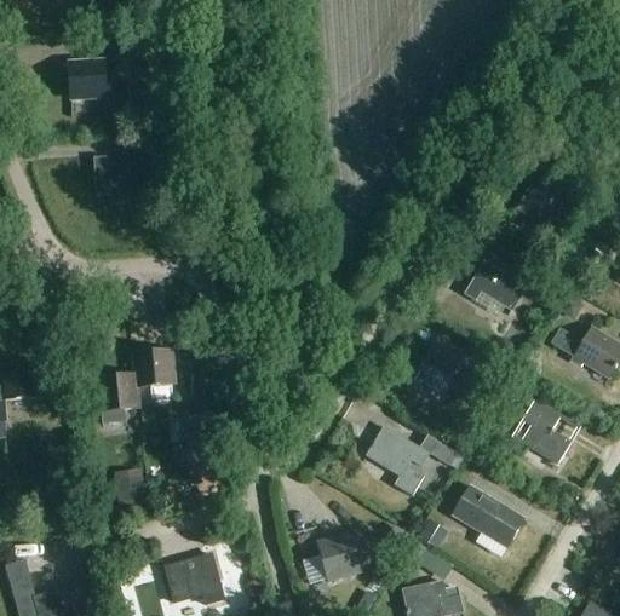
[(69,62),(70,98),(104,96),(103,69),(81,69),(81,61),(69,62)]
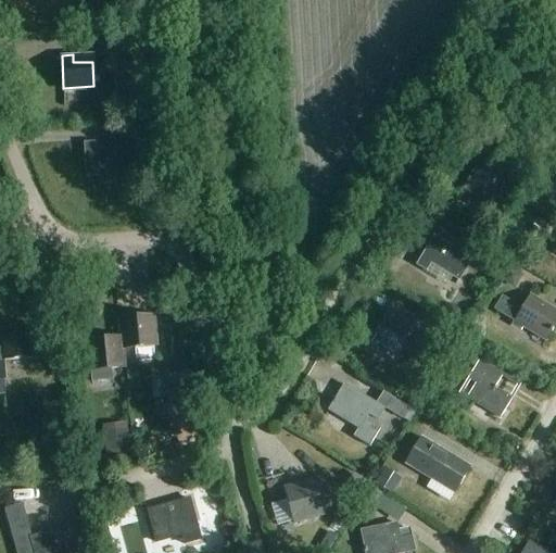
[(115,92),(138,91),(137,75),(115,76),(115,92)]
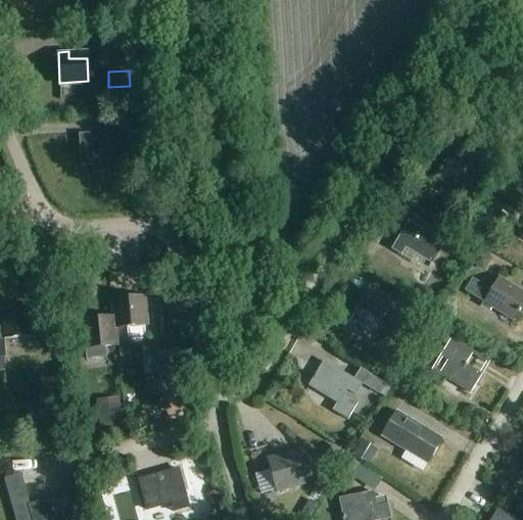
[(80,133),(82,163),(109,161),(108,139),(90,140),(89,132),(80,133)]
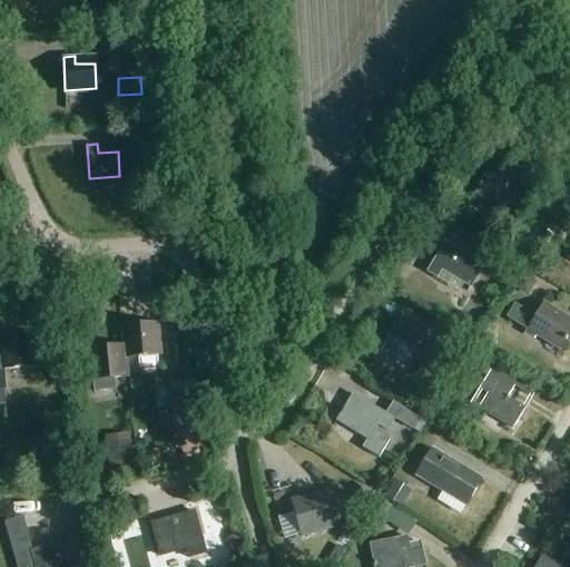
[(516,216),(524,201),(531,189),(490,165),(474,192),(516,216)]
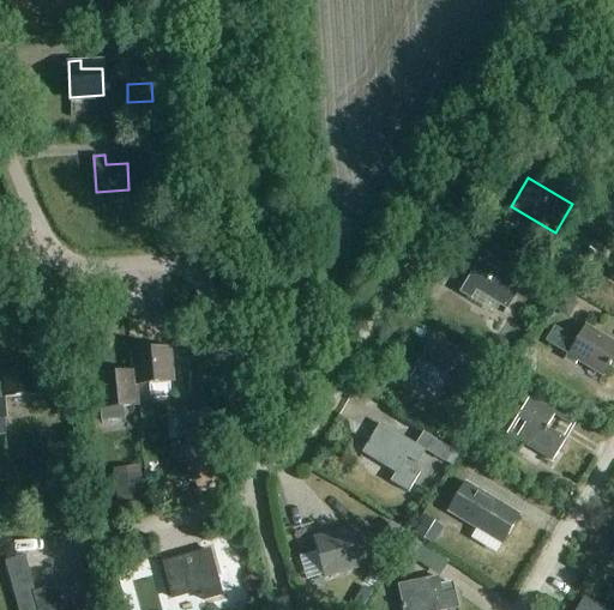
[(613,247),(613,225),(607,222),(597,237),(613,247)]
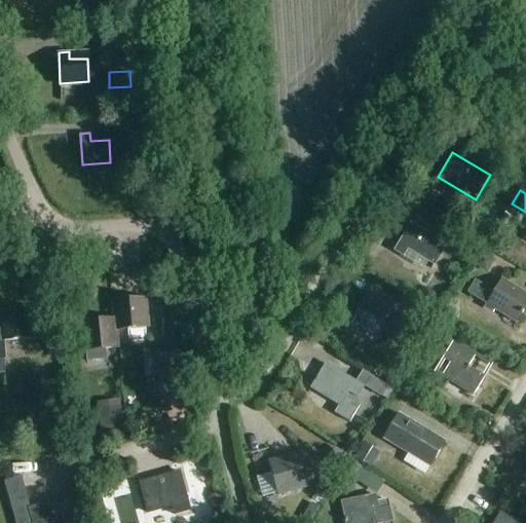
[(410,221),(395,249),(393,250),(404,256),(405,253),(419,261),(421,257),(434,264),(447,243),(410,221)]
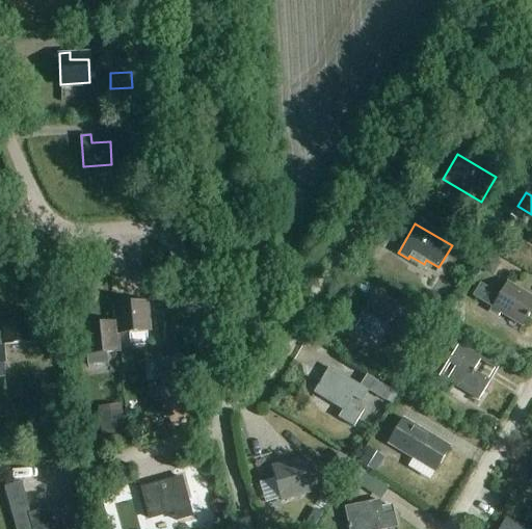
[(151,266),(133,267),(135,282),(152,281),(151,266)]
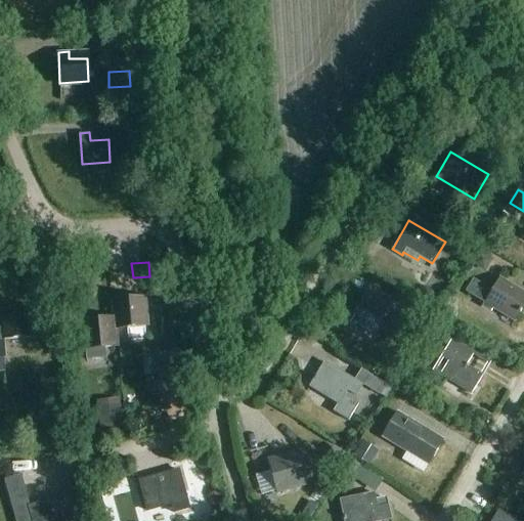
[(473,277),(467,290),(514,318),(523,301),(523,291),(499,276),(492,290),(473,277)]
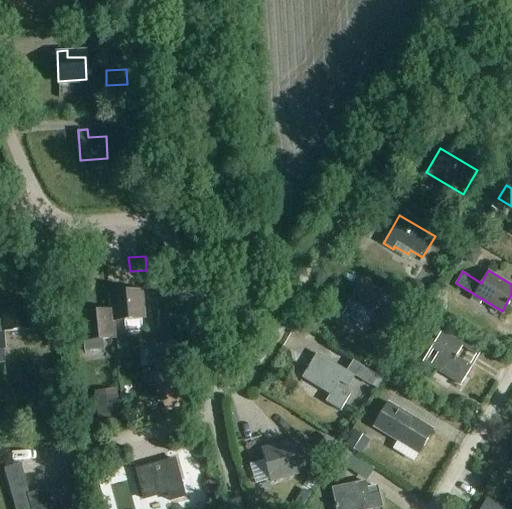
[(383,292),(369,284),(361,279),(345,305),(353,310),(350,316),(366,326),(374,313),(371,311),(383,292)]
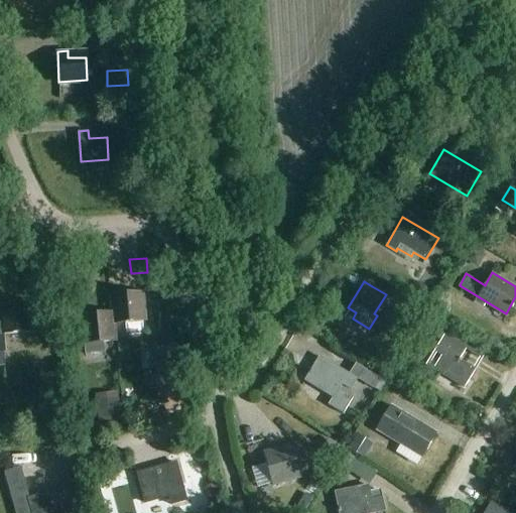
[(428,304),(435,292),(420,284),(414,295),(428,304)]
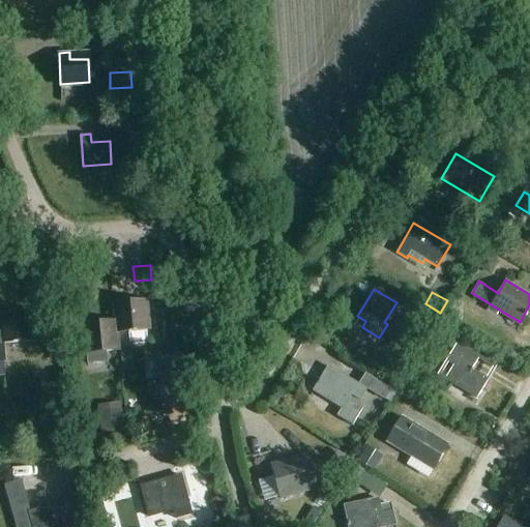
[(147,338),(146,327),(149,326),(146,299),(113,302),(115,319),(116,319),(117,329),(118,329),(128,328),(129,340),(147,338)]
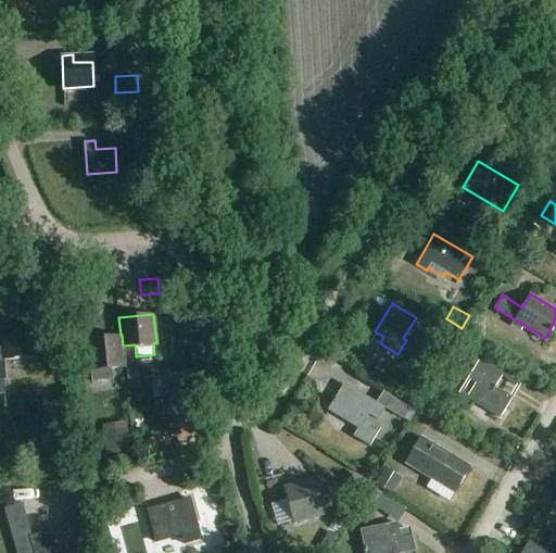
[(1,357),(2,357),(35,354),(33,325),(0,327),(0,346),(0,347),(1,357)]
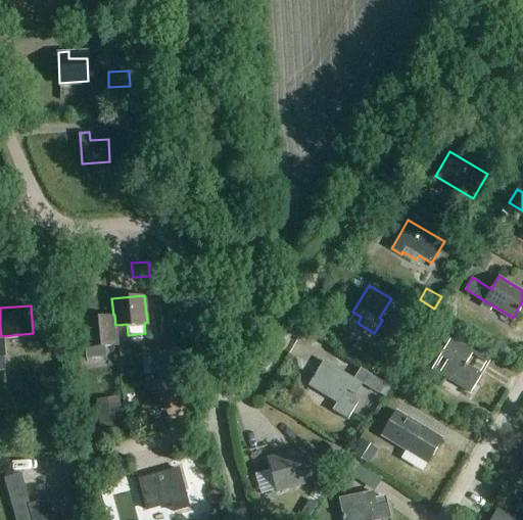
[(114,315),(113,315),(83,318),(85,345),(104,343),(117,342),(116,325),(115,325),(114,315)]
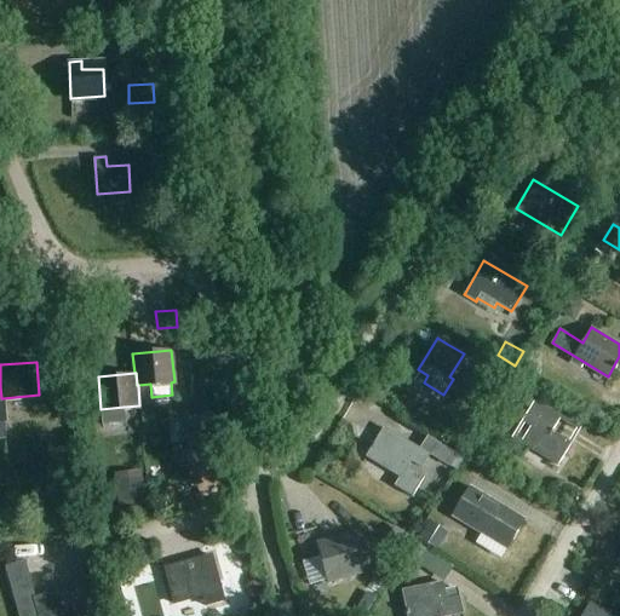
[(551,430),(560,414),(535,399),(523,419),(530,424),(521,441),(557,462),(570,441),(551,430)]
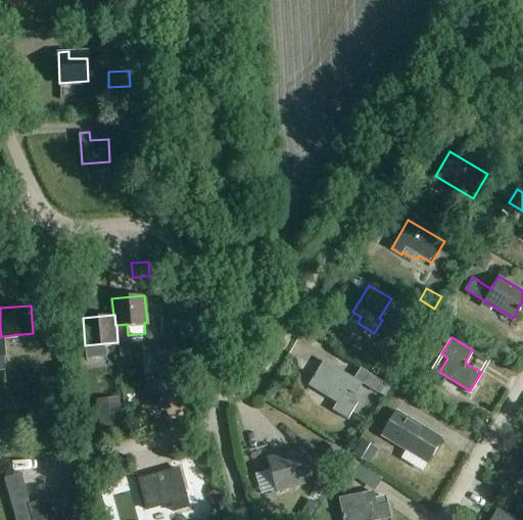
[(105,353),(104,343),(85,345),(86,356),(105,353)]
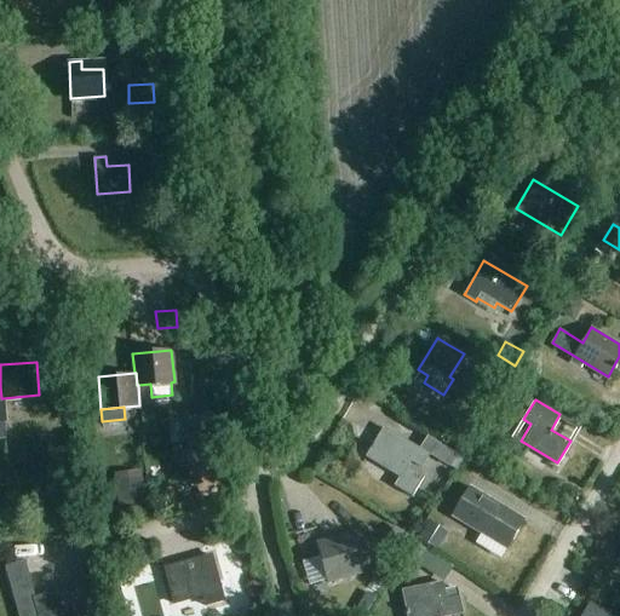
[(384,426),(367,455),(397,473),(391,482),(412,495),(424,473),(408,464),(412,459),(422,465),(429,453),(451,466),(457,455),(460,458),(464,453),(459,450),(458,453),(428,435),(419,447),(384,426)]
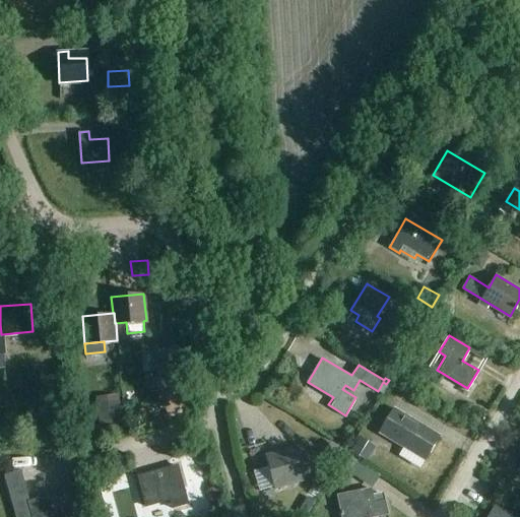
[(395,378),(400,381),(405,381),(409,376),(408,369),(403,366),(397,367),(394,372),(395,378)]
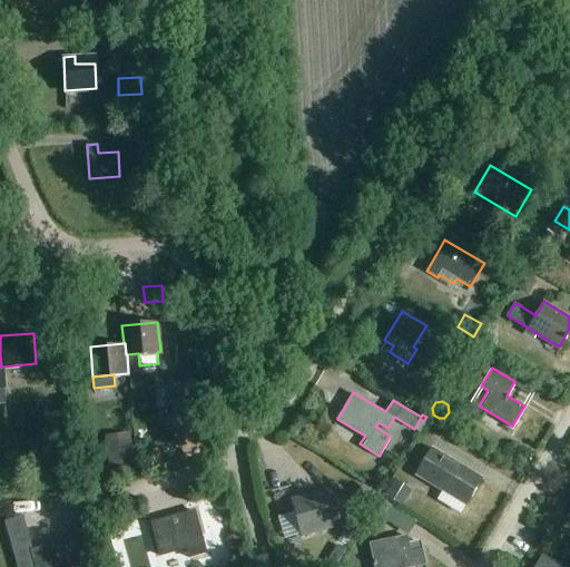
[(108,465),(133,461),(130,438),(105,441),(108,465)]
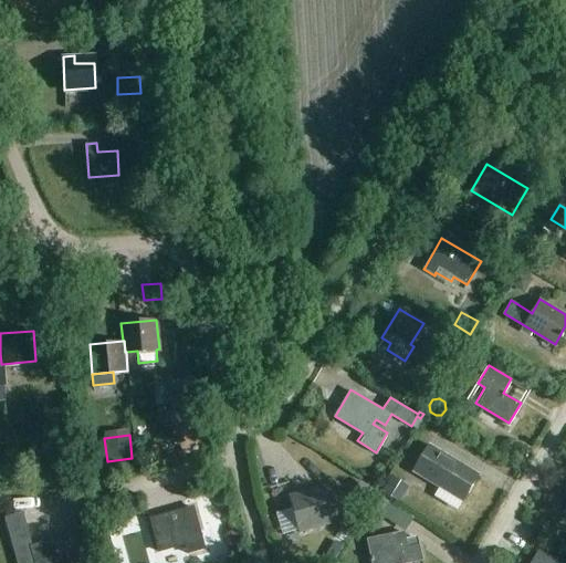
[(429,442),(412,469),(462,500),(479,473),(429,442)]
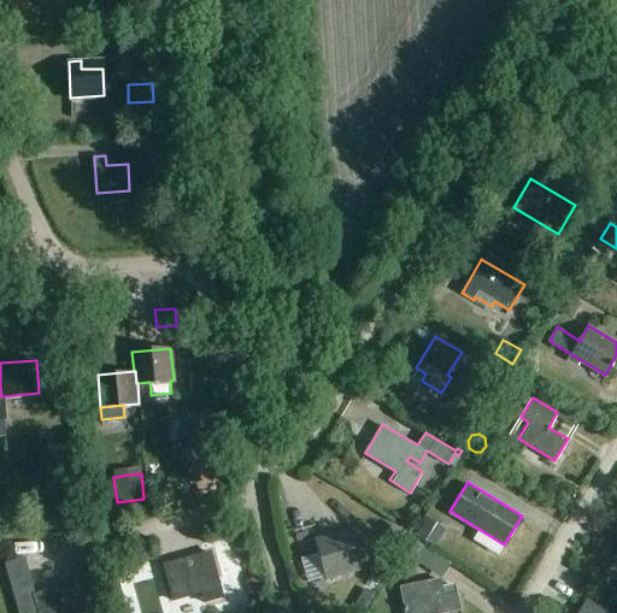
[(427,516),(415,535),(429,543),(441,524),(427,516)]
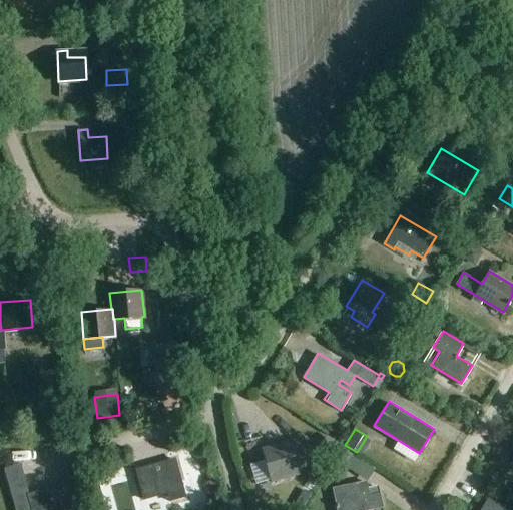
[(270,446),(262,448),(270,481),(279,478),(307,471),(298,438),(270,446)]
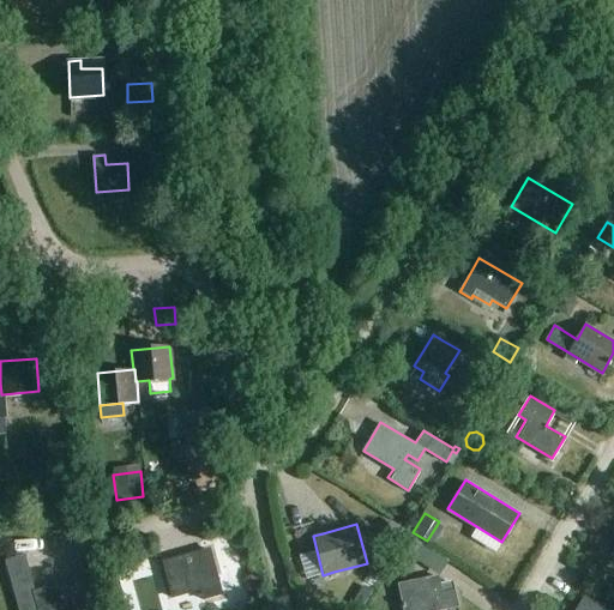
[(0,530),(0,559),(25,560),(25,531),(0,530)]
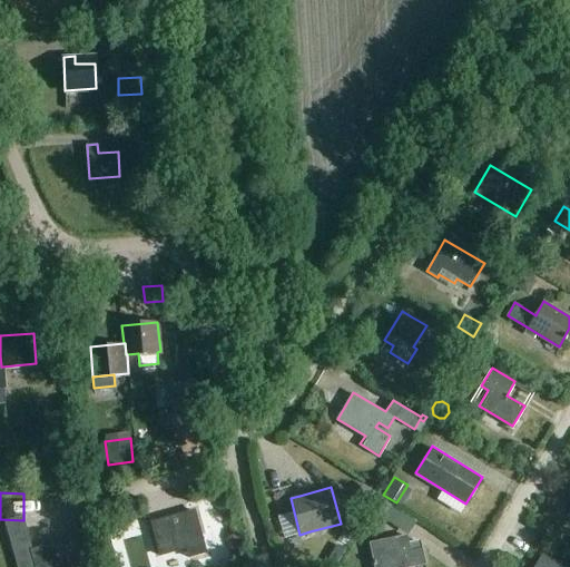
[(384,497),(375,510),(387,518),(395,505),(384,497)]
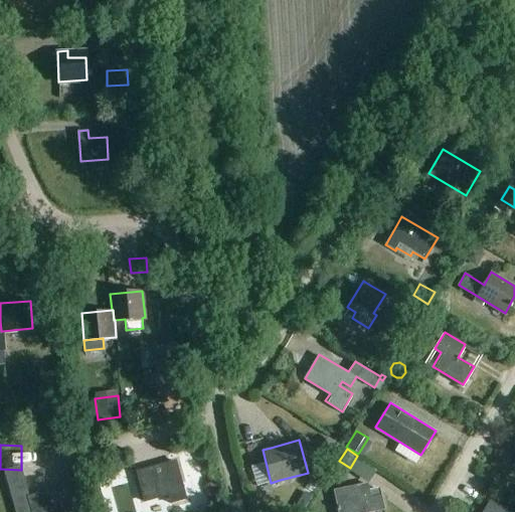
[(176,460),(154,466),(136,471),(145,500),(168,493),(171,502),(186,497),(176,460)]
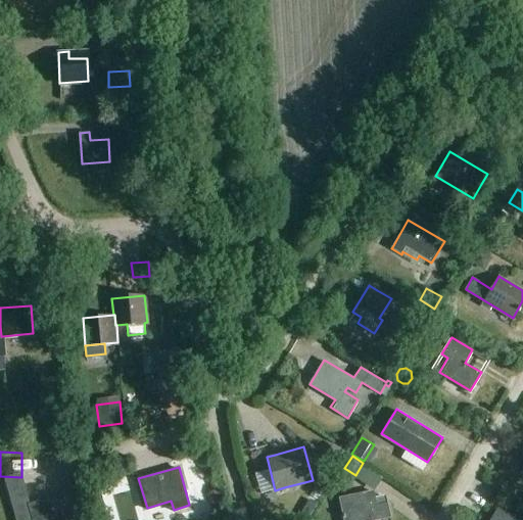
[(27,486),(10,491),(13,504),(30,499),(27,486)]
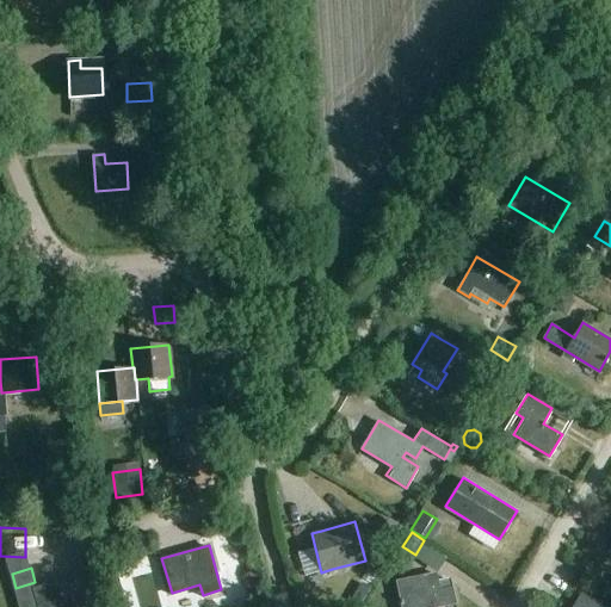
[(103,575),(107,593),(122,589),(117,571),(103,575)]
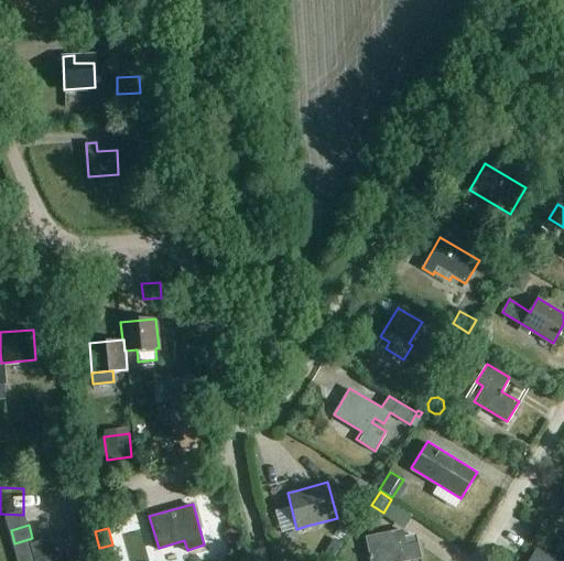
[(366,536),(371,560),(397,560),(420,557),(416,542),(405,545),(402,528),(366,536)]
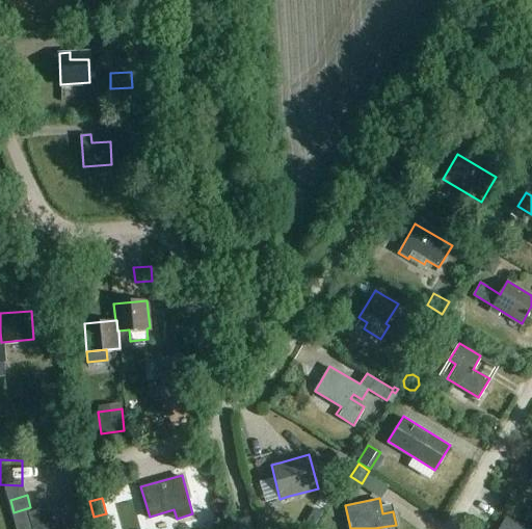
[(76,528),(69,500),(29,511),(33,528),(76,528)]
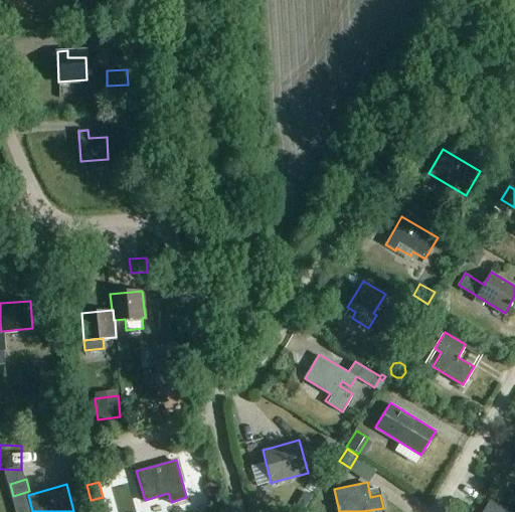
[(511,511),(490,500),(483,511),(511,511)]
